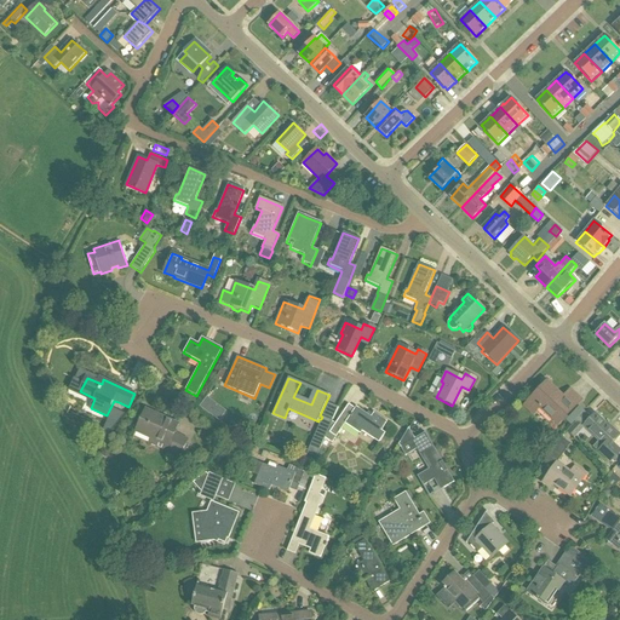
[(563,397),(546,382),(524,406),(533,414),(539,407),(558,425),(581,400),(570,390),(563,397)]
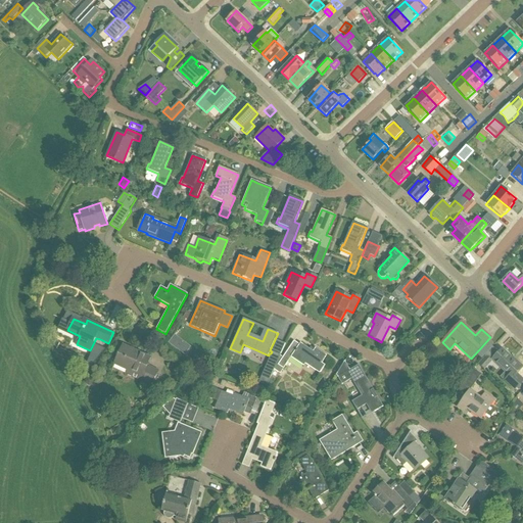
[(280,355),(274,370),(280,374),(291,357),(305,366),(306,364),(320,373),(325,366),(322,363),(327,355),(316,348),(315,350),(314,352),(310,349),(300,343),(299,345),(294,353),(289,349),(283,358),(280,355)]
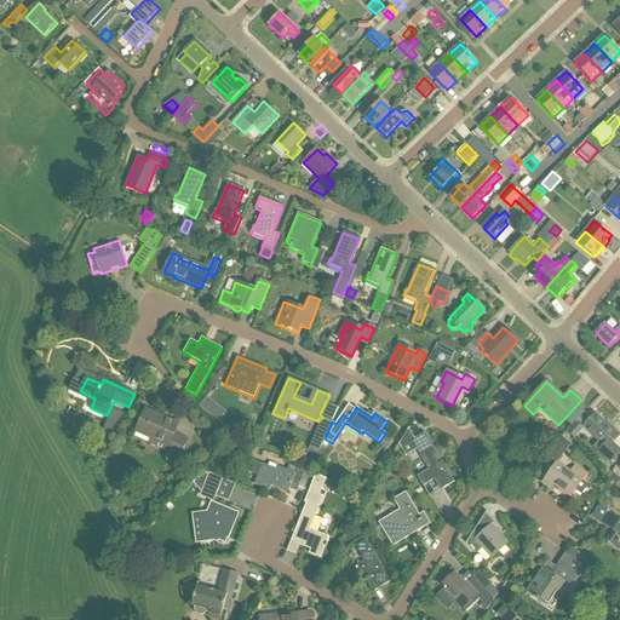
[(181,457),(188,440),(174,434),(178,424),(145,409),(136,431),(150,438),(149,443),(162,449),(181,457)]
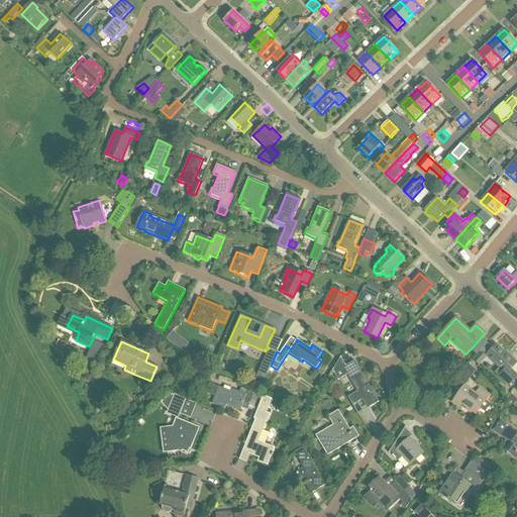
[(89,365),(104,345),(104,344),(103,346),(95,342),(89,354),(94,357),(88,365),(89,365)]
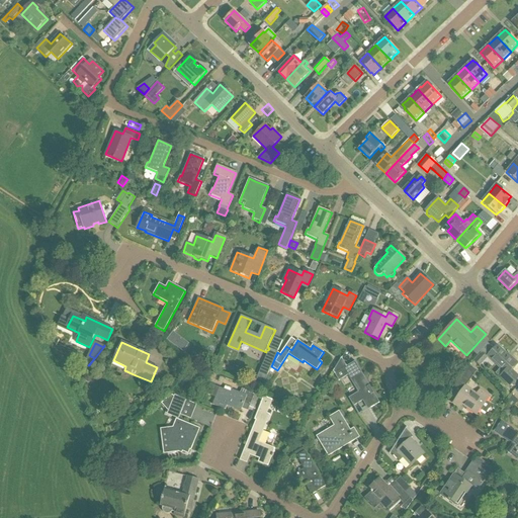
[(495,349),(489,344),(481,352),(481,353),(473,360),(480,366),(488,358),(488,357),(488,356),(506,373),(501,378),(510,387),(517,377),(517,374),(512,369),(517,363),(511,357),(510,358),(497,346),(495,349)]
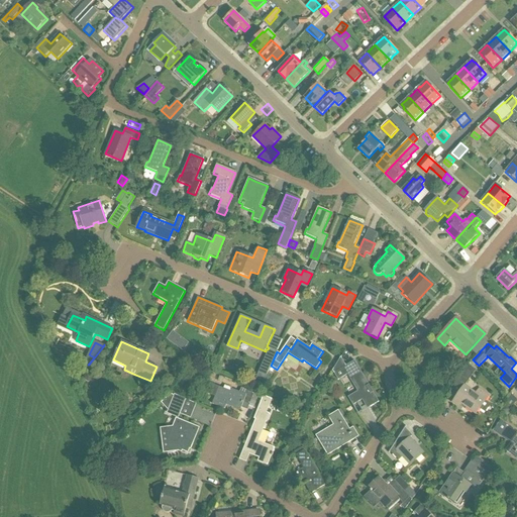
[(264,383),(271,366),(277,351),(269,347),(268,349),(263,363),(255,380),(264,383)]
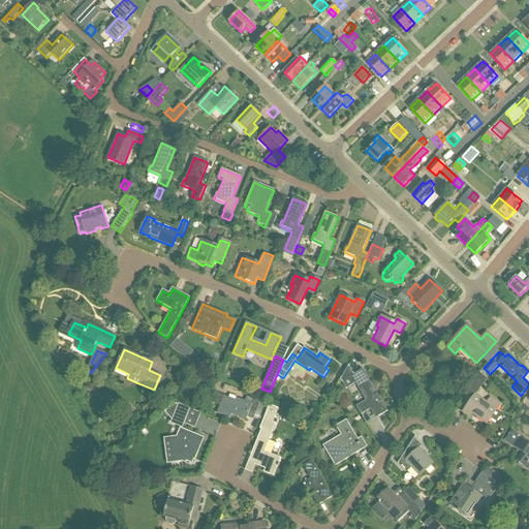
[(363,369),(353,374),(359,382),(368,399),(355,406),(361,414),(373,406),(378,416),(387,410),(368,377),(363,369)]
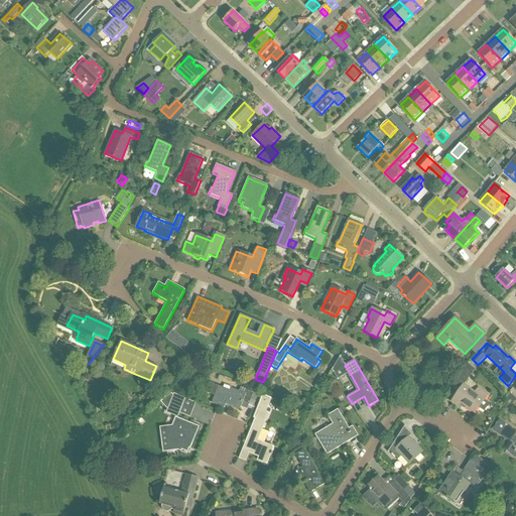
[(468,364),(459,377),(467,382),(475,370),(468,364)]
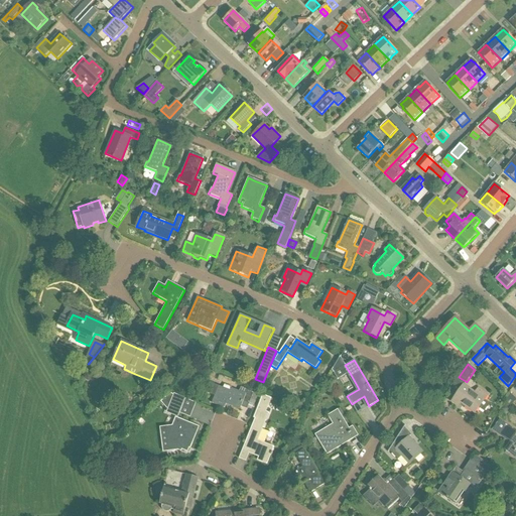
[(338,380),(347,374),(343,367),(334,373),(338,380)]
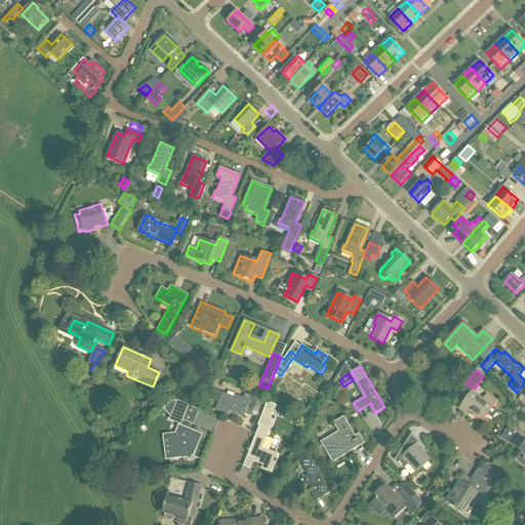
[(176,389),(183,382),(177,377),(171,384),(176,389)]
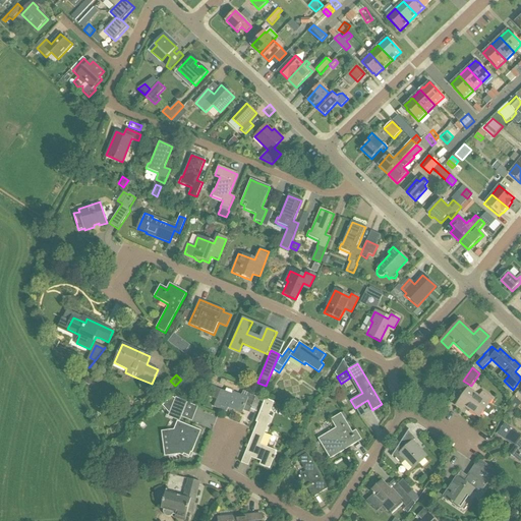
[(478,396),(468,389),(471,386),(463,381),(457,389),(464,394),(456,405),(462,410),(465,406),(480,417),(483,412),(488,416),(495,408),(489,404),(494,398),(482,391),(478,396)]
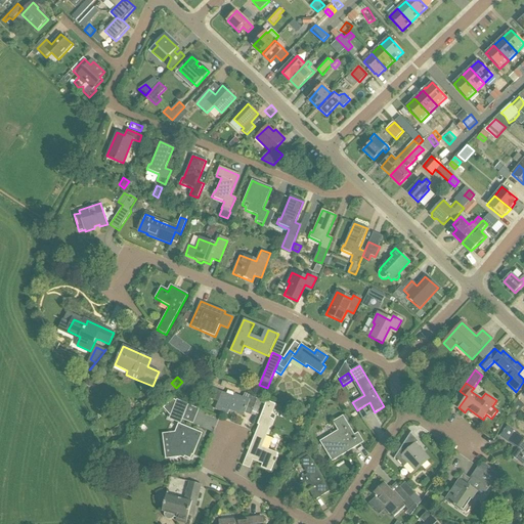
[(216,390),(213,397),(219,399),(215,410),(228,415),(229,411),(244,417),(246,413),(251,416),(253,410),(258,398),(251,396),(252,395),(245,393),(243,397),(235,394),(234,397),(222,392),(216,390)]
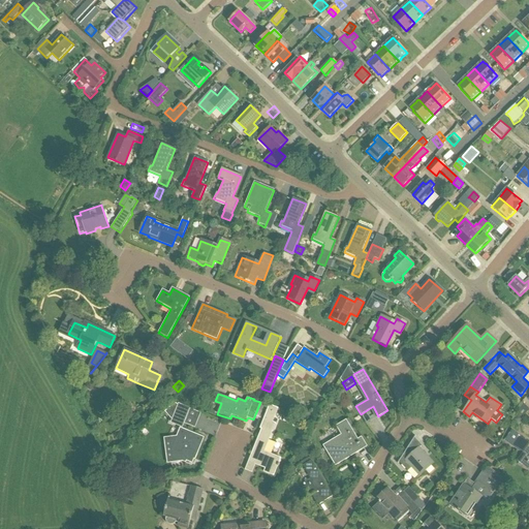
[(178,404),(175,403),(165,412),(172,419),(170,424),(183,428),(190,408),(179,403),(178,404)]
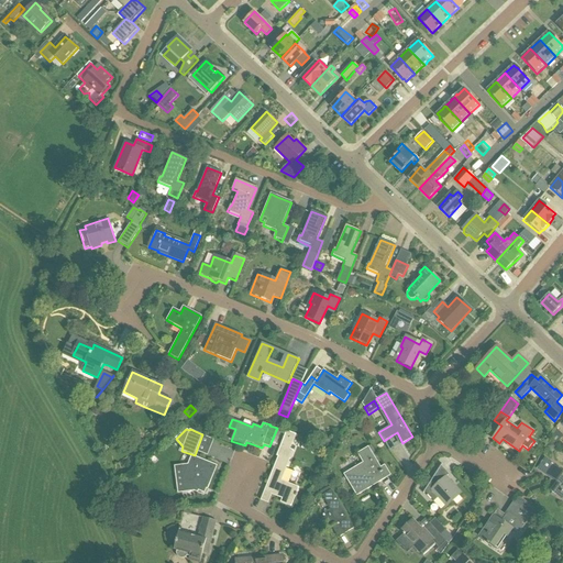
[(556,443),(559,441),(562,435),(562,434),(558,430),(551,437),(556,443)]
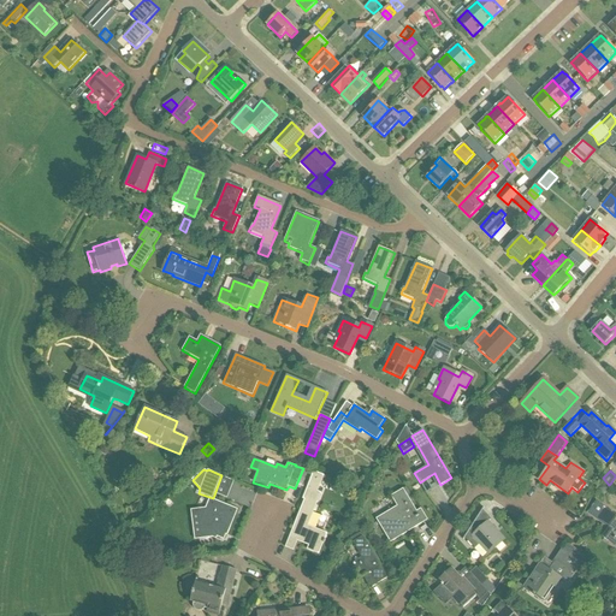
[(303,501),(289,537),(297,540),(309,545),(307,550),(318,555),(318,556),(323,544),(324,544),(325,540),(324,540),(326,534),(306,527),(319,493),(317,492),(324,477),(313,472),(307,489),(302,499),(303,501)]
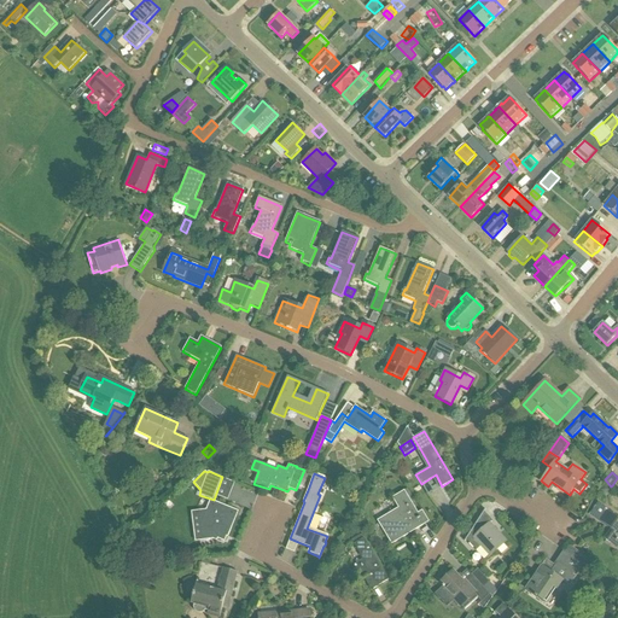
[(400,507),(378,520),(391,543),(402,537),(408,534),(401,520),(406,517),(414,530),(424,524),(418,513),(406,491),(395,499),(400,507)]
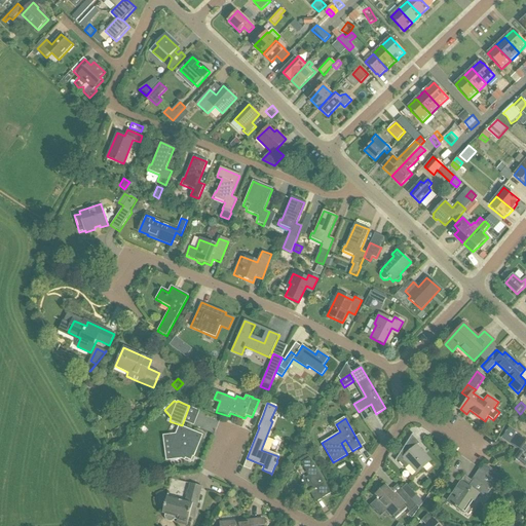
[(177,434),(162,436),(166,460),(181,458),(185,459),(185,458),(191,460),(193,456),(194,457),(202,436),(180,426),(177,434)]
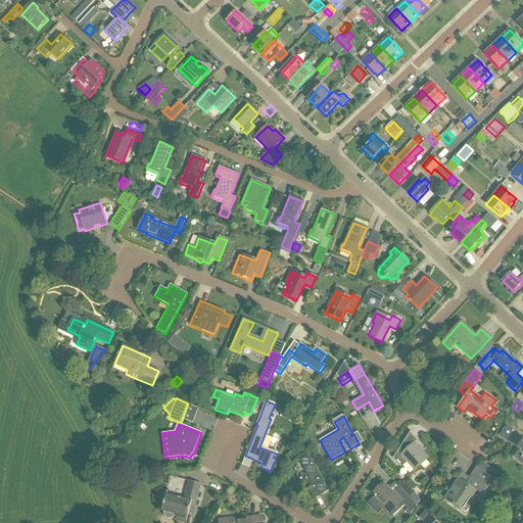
[(506,425),(498,436),(516,448),(511,457),(522,465),(522,438),(514,432),(515,431),(506,425)]
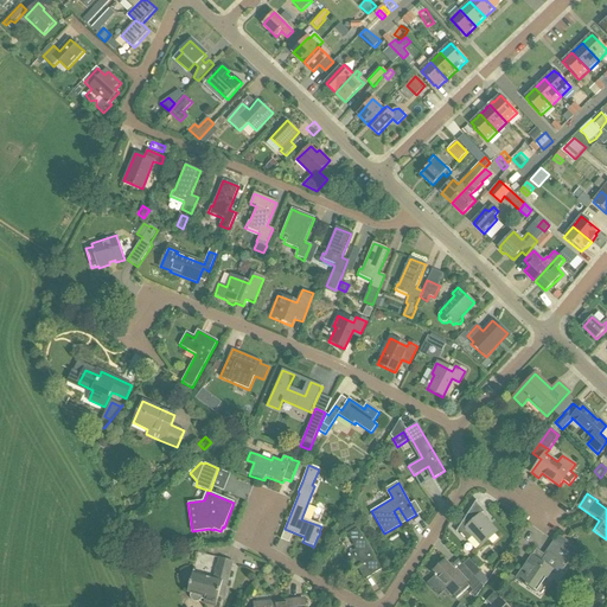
[(494,535),(485,524),(487,523),(480,515),(484,512),(475,503),(477,502),(475,500),(455,532),(457,532),(458,531),(461,532),(467,540),(472,536),(481,547),(494,535)]
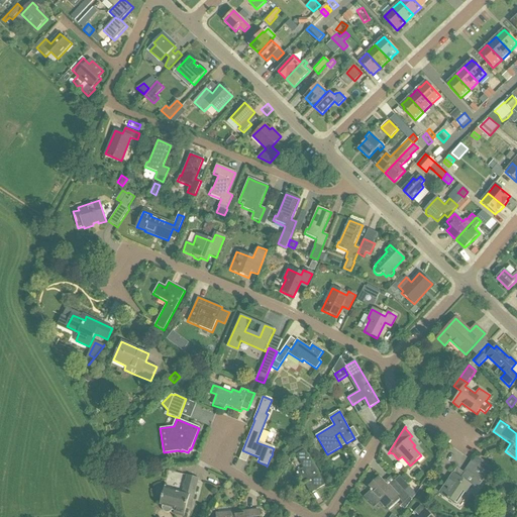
[(325,484),(304,449),(295,454),(305,471),(293,478),(298,486),(310,479),(316,489),(325,484)]
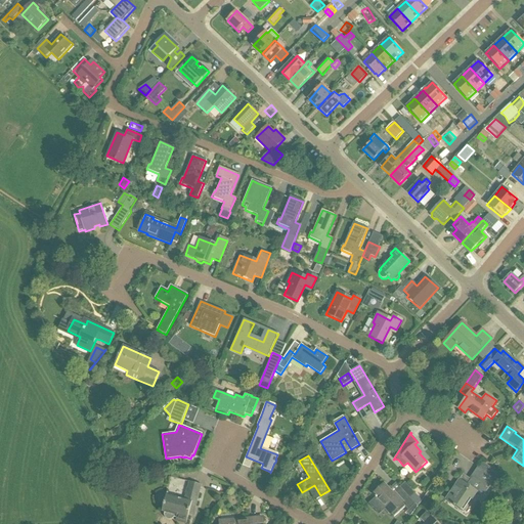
[(479,468),(493,478),(497,472),(483,463),(479,468)]
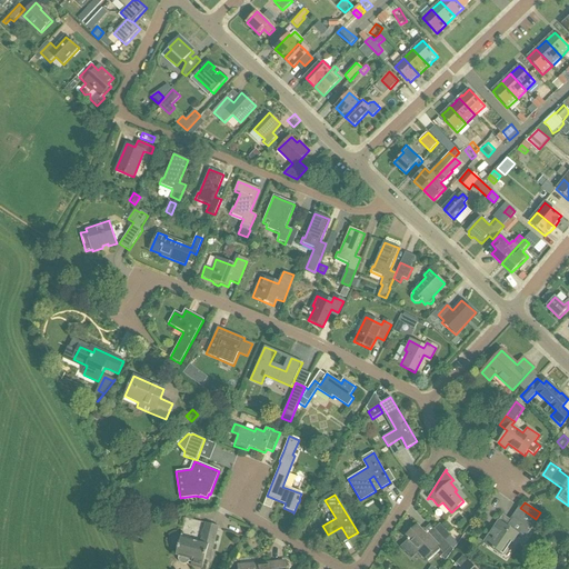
[(537,519),(536,519),(520,508),(518,507),(509,520),(502,515),(483,542),(502,555),(517,535),(523,539),(530,530),(537,519)]
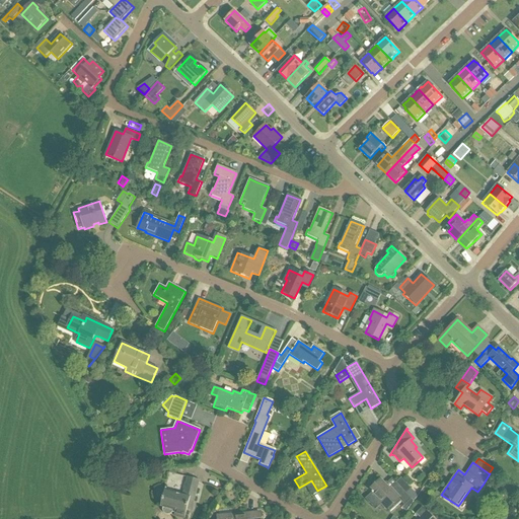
[(194,503),(200,480),(188,477),(182,496),(164,491),(165,490),(163,489),(161,489),(159,490),(158,491),(156,492),(156,494),(156,495),(156,497),(157,499),(159,500),(162,501),(160,506),(163,507),(162,510),(162,511),(163,513),(164,514),(166,515),(168,515),(170,515),(171,514),(172,513),(175,513),(174,516),(184,518),(190,502),(194,503)]
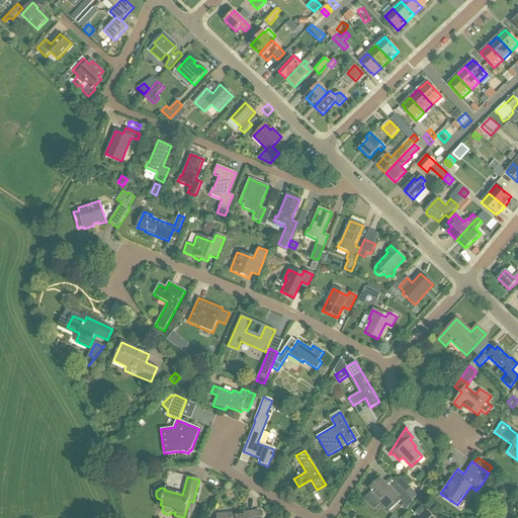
[(395,482),(406,493),(410,489),(400,478),(395,482)]
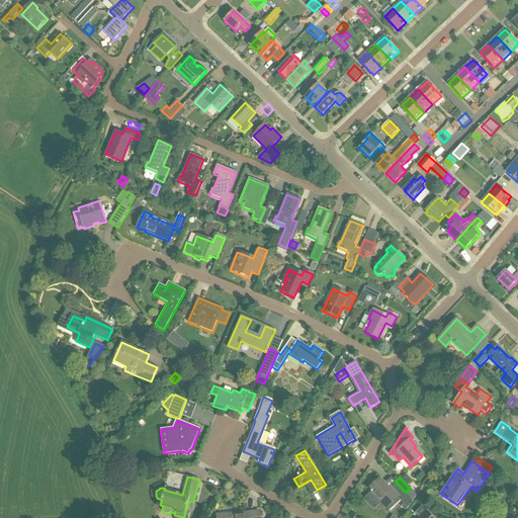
[(371,491),(364,498),(371,505),(376,500),(380,503),(385,509),(386,508),(390,511),(400,502),(404,505),(411,499),(406,493),(395,482),(387,489),(383,484),(378,479),(368,488),(371,491)]
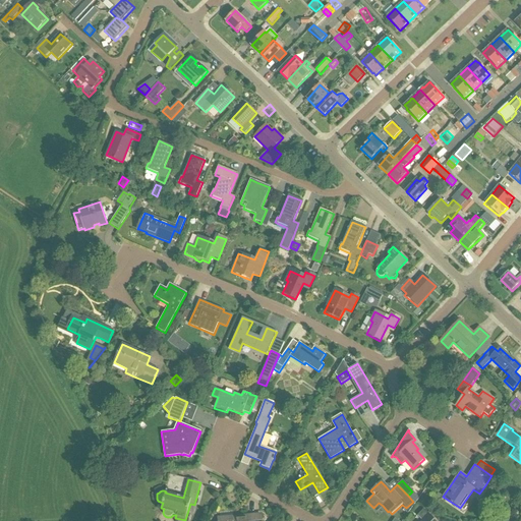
[(435,520),(423,510),(417,517),(420,520),(435,520)]
